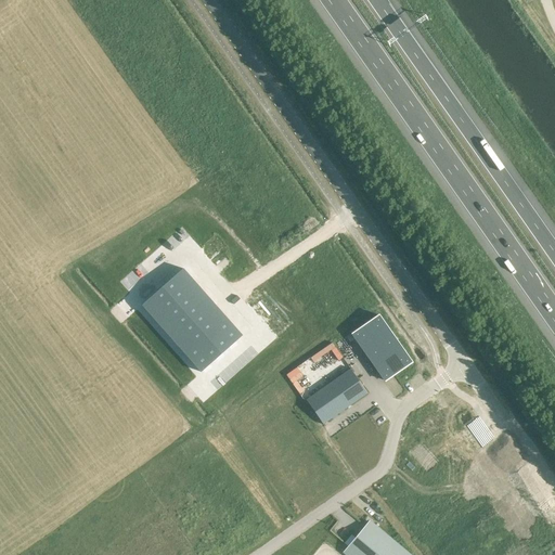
[(183,269),(141,305),(201,372),(242,336),(183,269)]
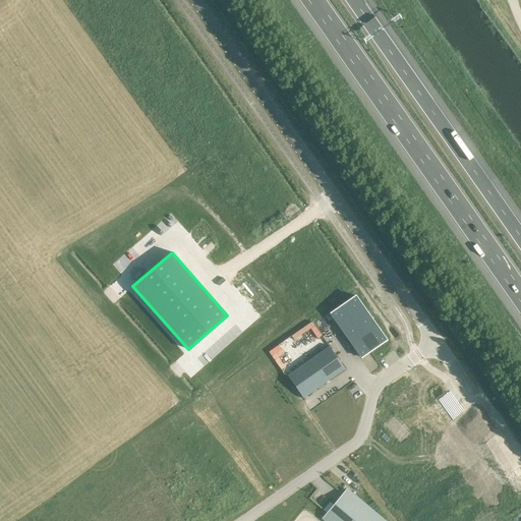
[(355,295),(331,313),(361,357),(387,340),(355,295)]
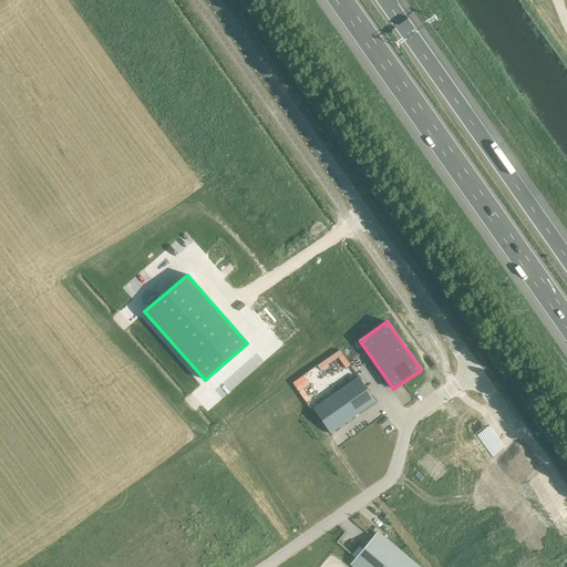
[(358,377),(312,409),(330,434),(375,402),(358,377)]
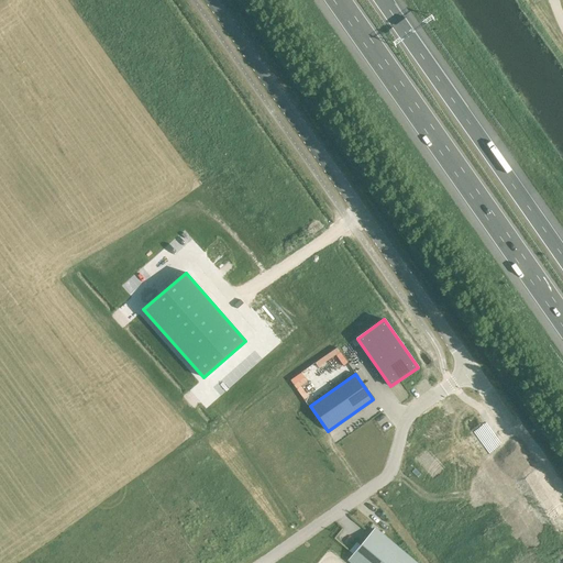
[(415,562),(374,529),(349,560),(353,562),(415,562)]
